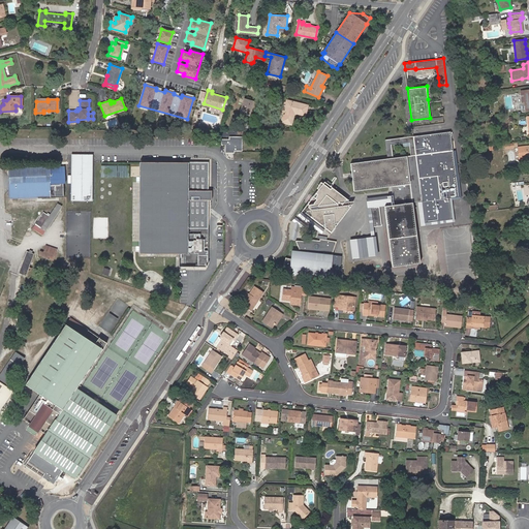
[(253,102),(244,100),(240,115),(249,117),(253,102)]
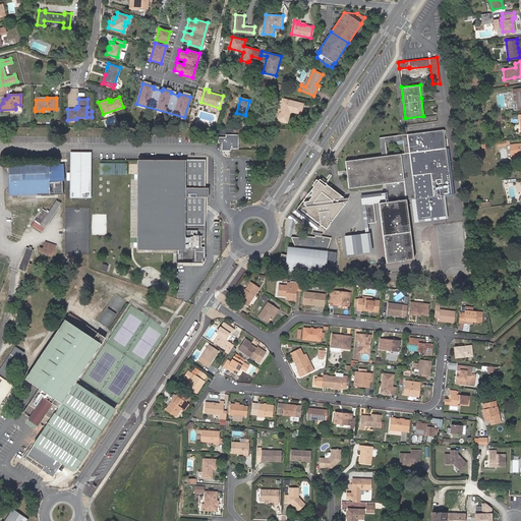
[(302,104),(282,100),(279,114),(278,118),(287,120),(289,112),(299,114),(302,104)]
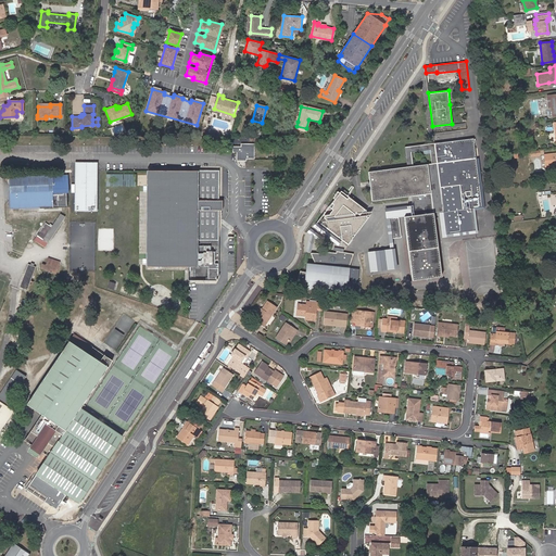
[(434,142),(442,205),(443,212),(446,235),(476,231),(472,207),(482,206),(474,138),(434,142)]
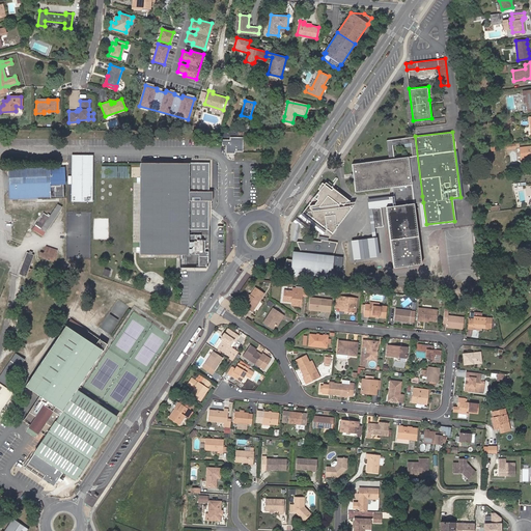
[(411,178),(413,197),(422,196),(415,136),(393,139),(386,140),(389,159),(394,158),(392,145),(411,143),(412,156),(408,157),(411,178)]
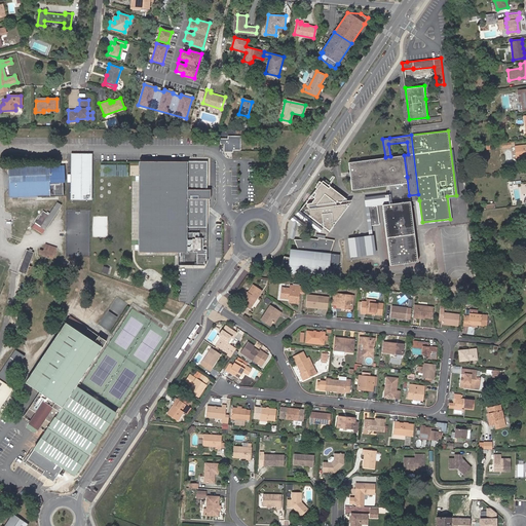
[(228,139),(221,139),(221,143),(225,143),(225,151),(233,151),(233,149),(241,149),(241,136),(228,136),(228,139)]
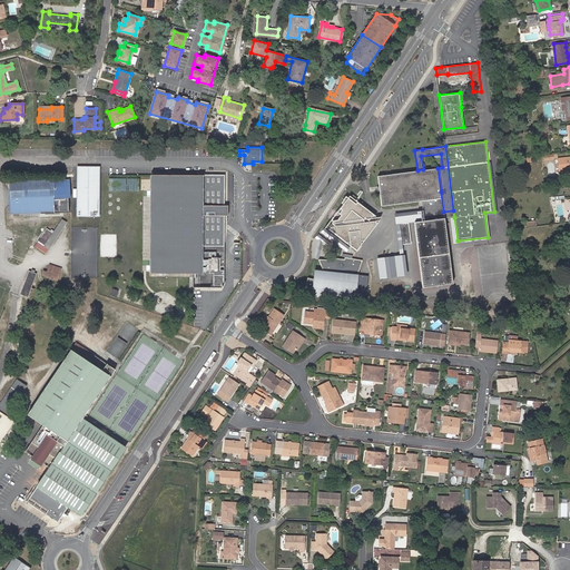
[(438,168),(423,169),(418,170),(377,176),(379,185),(380,190),(382,205),(421,200),(421,194),(426,193),(429,213),(443,212),(441,192),(438,168)]
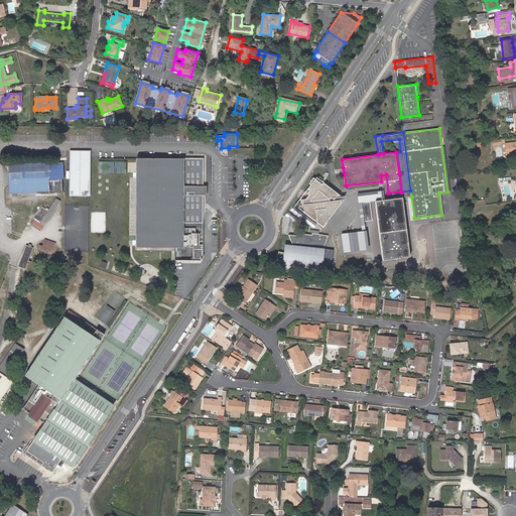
[(70,156),(70,195),(89,195),(89,156),(70,156)]
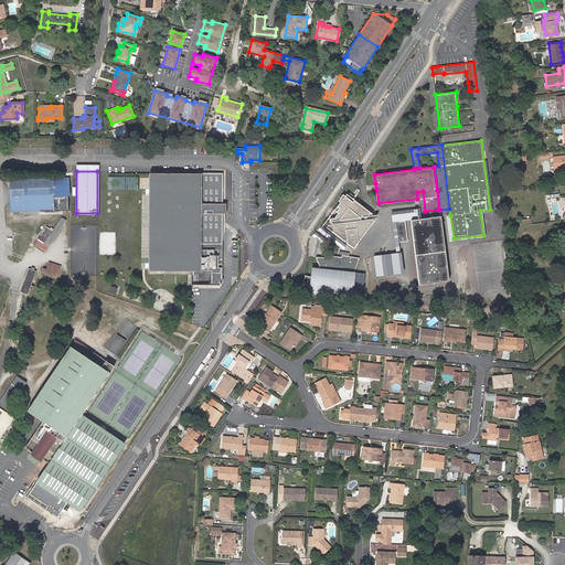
[(223,203),(222,173),(149,173),(150,268),(150,270),(212,270),(212,285),(220,285),(220,281),(223,281),(223,249),(202,249),(202,244),(222,244),(222,214),(226,214),(226,203),(223,203)]
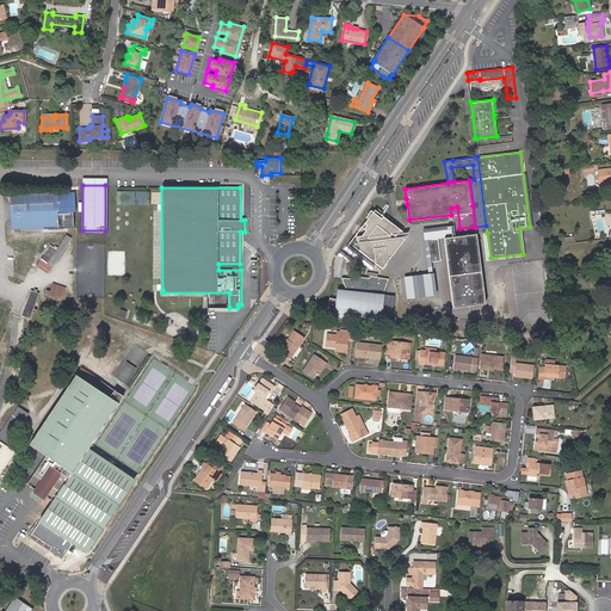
[(150,191),(118,190),(117,204),(150,204),(150,191)]
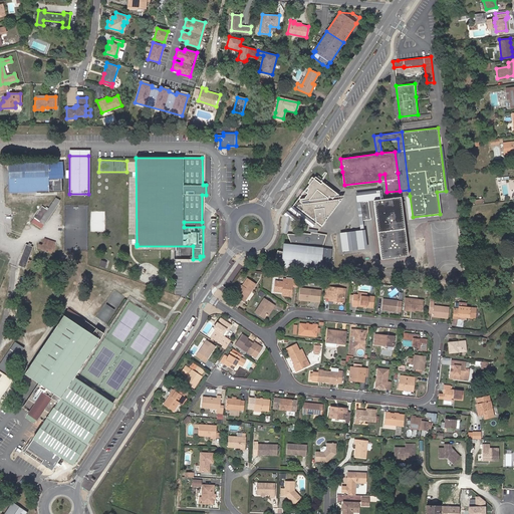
[(8,165),(10,192),(63,189),(62,173),(47,174),(47,163),(20,165),(8,165)]
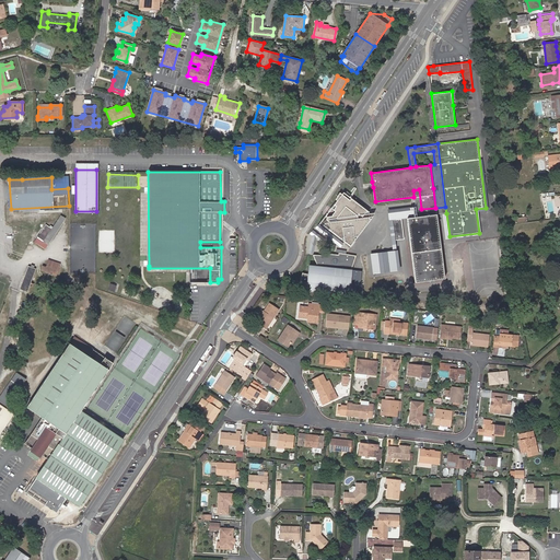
[(323,224),(350,246),(372,218),(370,218),(370,217),(358,218),(357,216),(361,214),(362,217),(365,212),(369,211),(351,198),(350,200),(341,194),(340,191),(335,198),(337,200),(330,208),(335,211),(333,214),(331,216),(330,216),(328,217),(327,217),(326,219),(326,220),(327,220),(329,221),(336,220),(336,221),(325,222),(325,224),(323,224)]
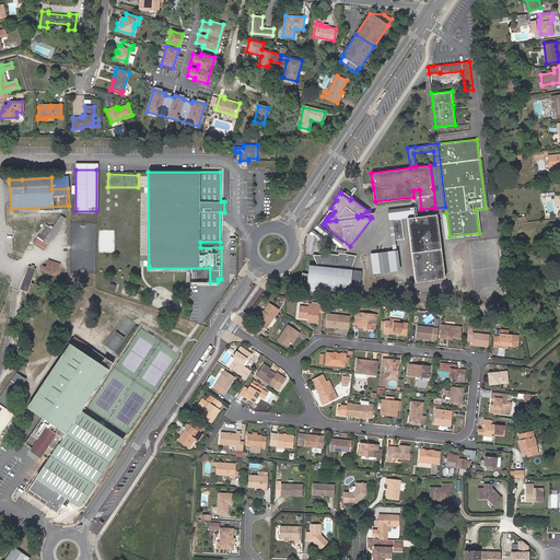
[(393,252),(370,254),(373,273),(400,270),(398,251),(397,251),(396,241),(404,240),(401,219),(407,218),(416,217),(415,207),(388,210),(393,252)]
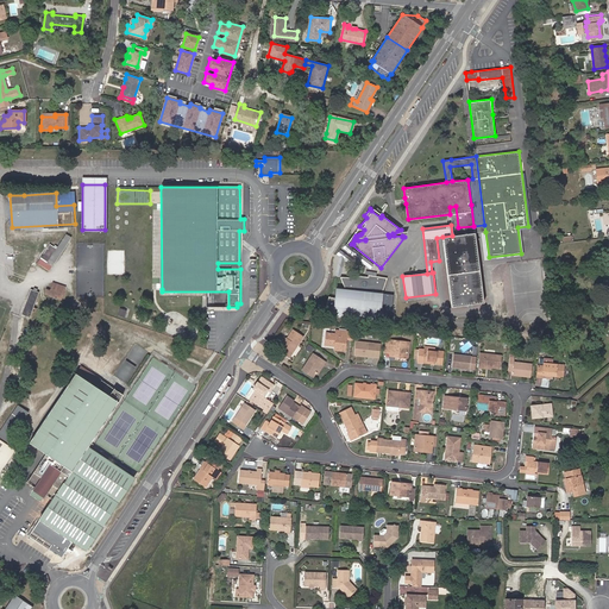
[(458,227),(459,234),(475,233),(485,232),(484,225),(473,226),(458,227)]
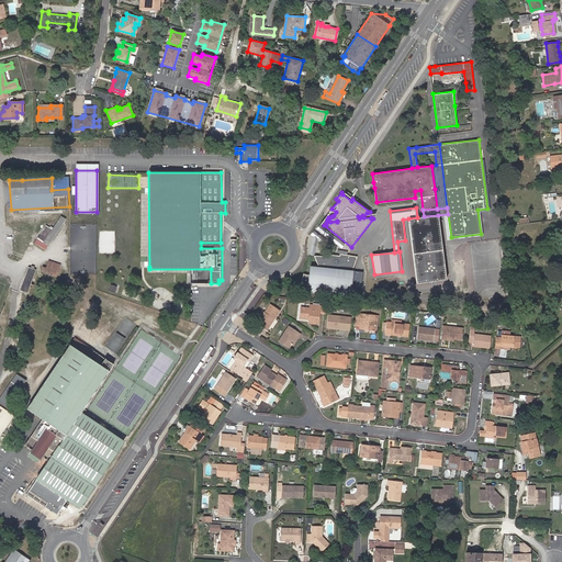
[(45,248),(66,218),(62,215),(53,228),(46,224),(41,234),(37,237),(41,239),(37,243),(45,248)]
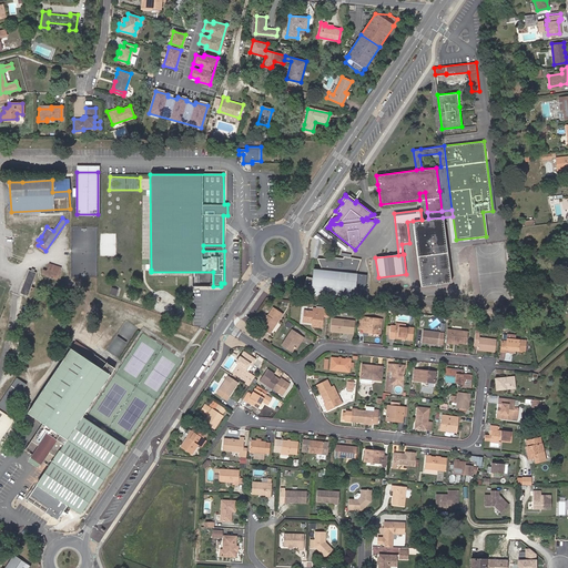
[(428,219),(422,220),(413,221),(421,286),(436,284),(440,283),(450,282),(443,217),(428,219)]
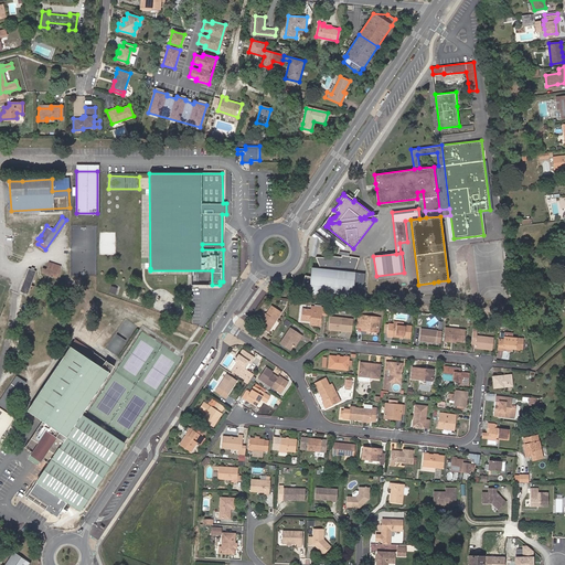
[(352,297),(354,272),(359,257),(342,255),(341,256),(329,255),(329,257),(316,256),(320,267),(311,266),(310,276),(305,275),(301,287),(309,288),(309,291),(352,297)]
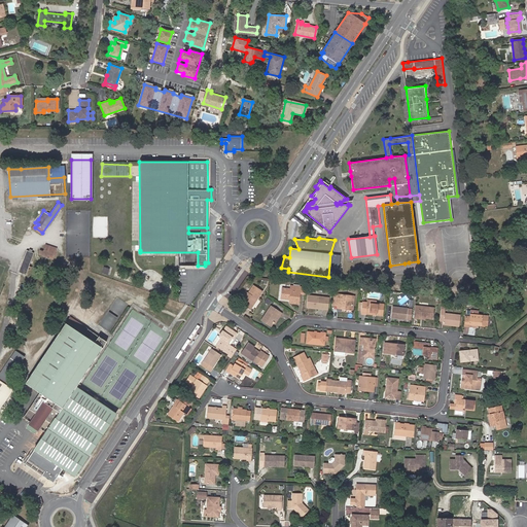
[(57,248),(46,245),(44,250),(40,249),(39,253),(47,256),(47,257),(49,257),(49,256),(54,258),(57,248)]
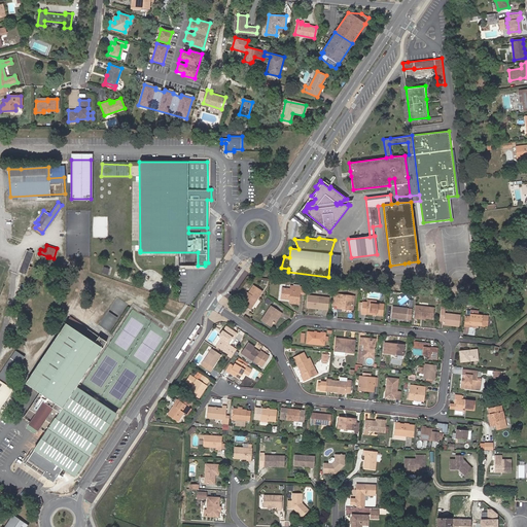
[(20,272),(22,273),(27,275),(28,269),(31,270),(32,267),(30,266),(34,252),(32,252),(33,250),(30,249),(29,251),(27,250),(27,251),(20,271),(20,272)]
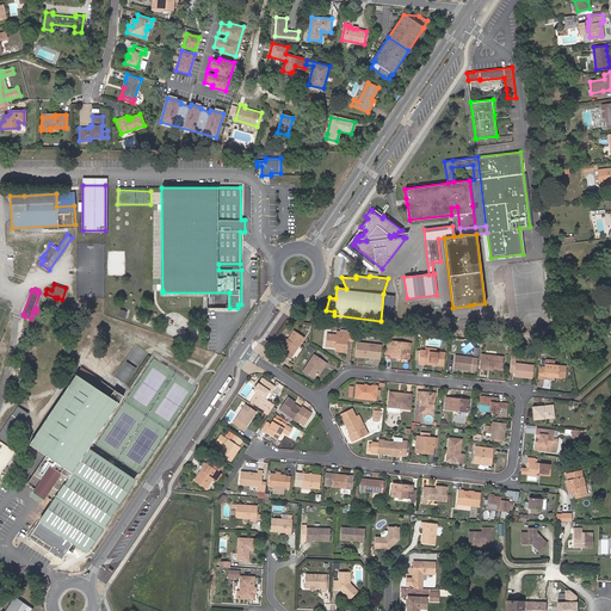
[(287,339),(281,347),(285,350),(283,353),(291,358),(304,338),(292,331),(287,339)]
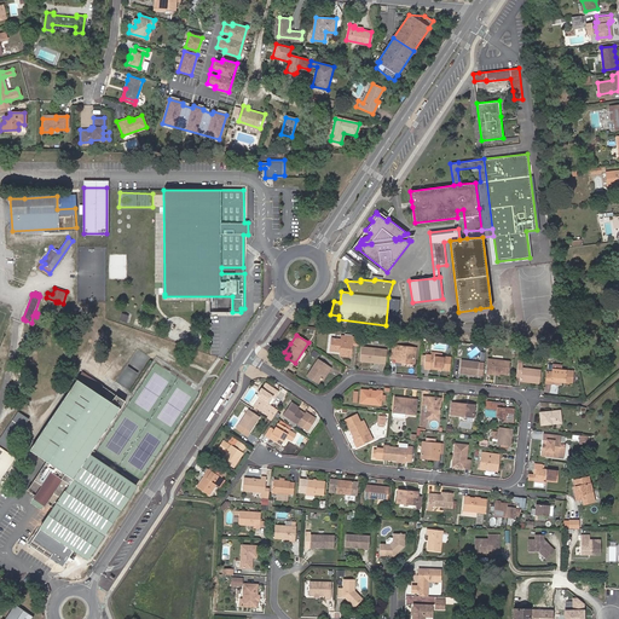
[(341,351),(341,352),(340,356),(351,357),(352,336),(341,335),(341,339),(331,339),(330,351),(339,352),(339,350),(341,351)]
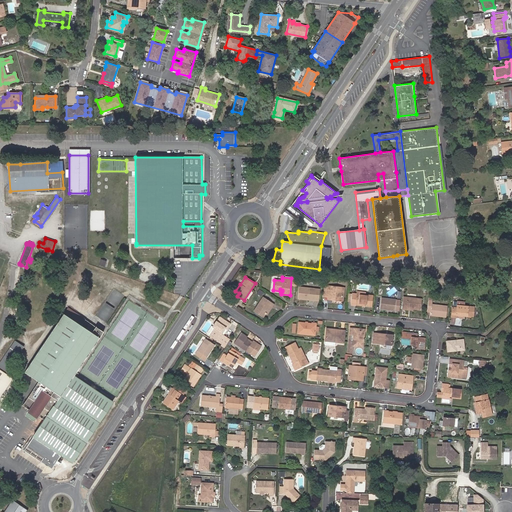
[(342,299),(343,288),(325,286),(324,295),(328,296),(328,298),(327,299),(332,300),(332,298),(342,299)]
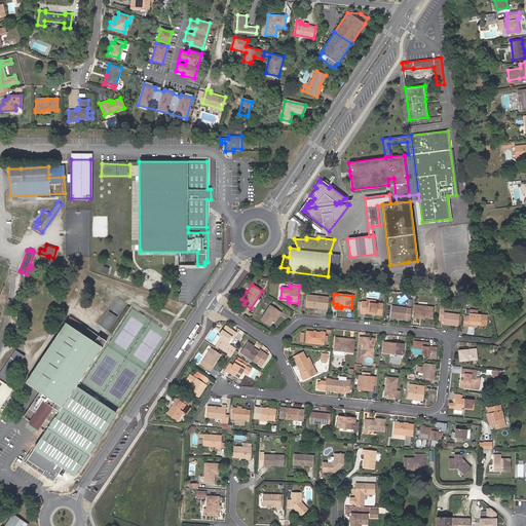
[(324,307),(324,308),(328,309),(329,298),(308,295),(306,307),(317,308),(317,306),(324,307)]
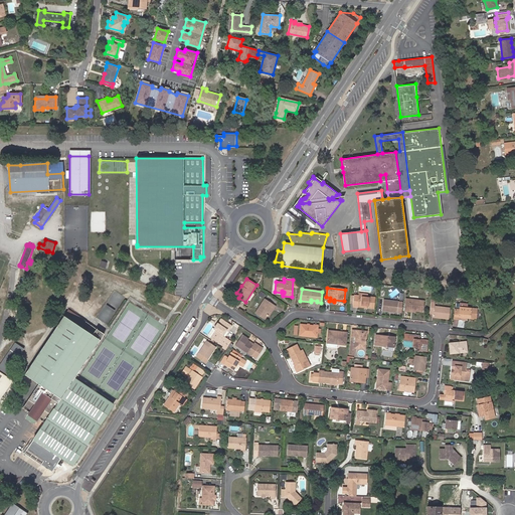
[(347,290),(345,290),(344,301),(334,300),(334,302),(345,303),(347,290)]
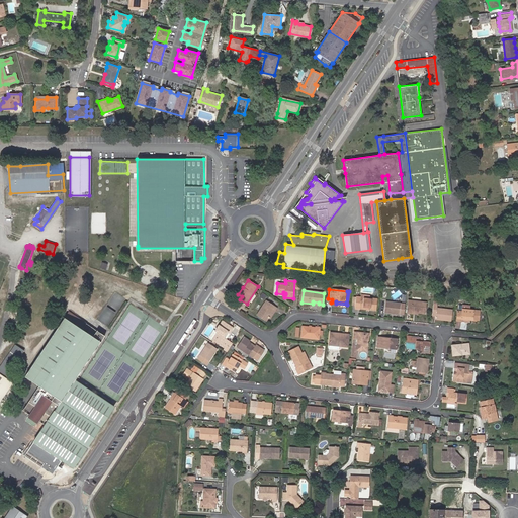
[(361,297),(356,297),(355,308),(376,310),(377,299),(369,298),(361,297)]
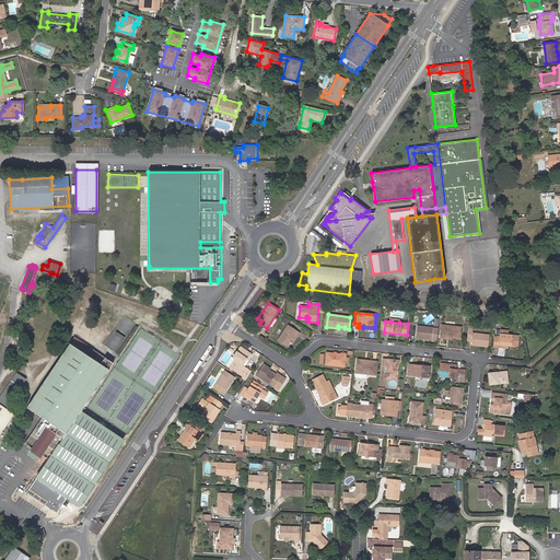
[(294,336),(296,337),(299,333),(288,325),(277,340),(287,347),(289,343),(294,336)]
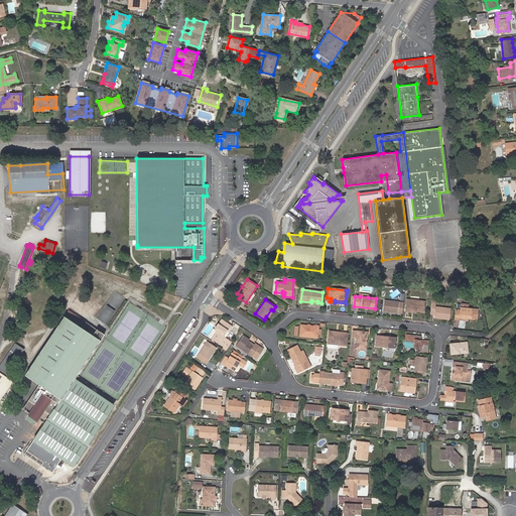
[(410,310),(416,311),(424,311),(425,301),(407,299),(406,311),(410,311),(410,310)]
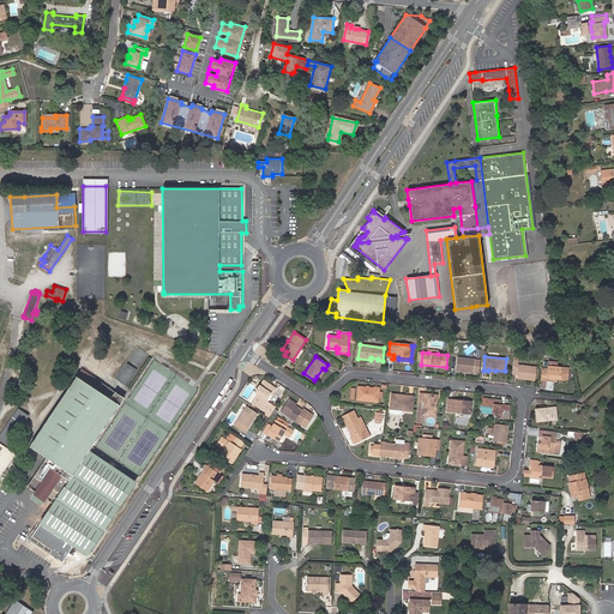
[(480,360),(457,357),(456,369),(479,372),(480,360)]
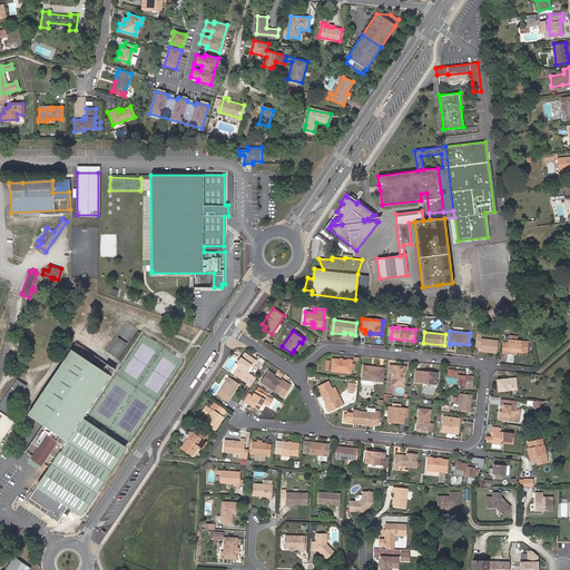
[(479,351),(497,353),(498,341),(481,338),(481,335),(477,334),(475,346),(480,346),(479,351)]
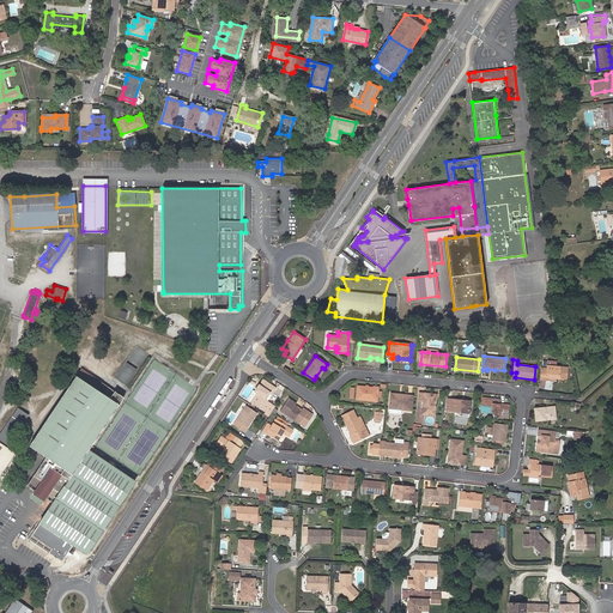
[(547,377),(554,377),(568,378),(568,368),(547,365),(547,368),(547,370),(541,370),(541,380),(547,380),(547,377)]
